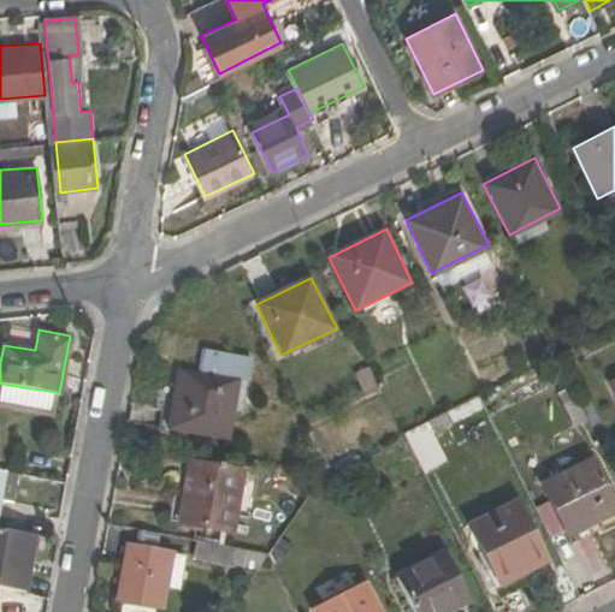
[(202,373),(179,368),(169,429),(228,441),(237,379),(249,380),(254,360),(206,349),(202,373)]
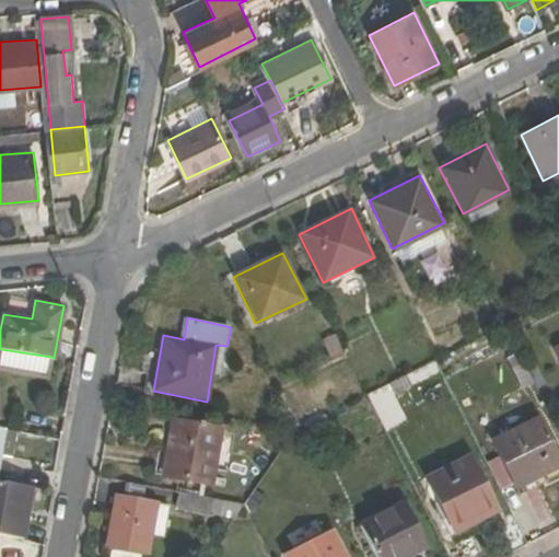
[(344,355),(334,334),(323,339),(333,360),(344,355)]
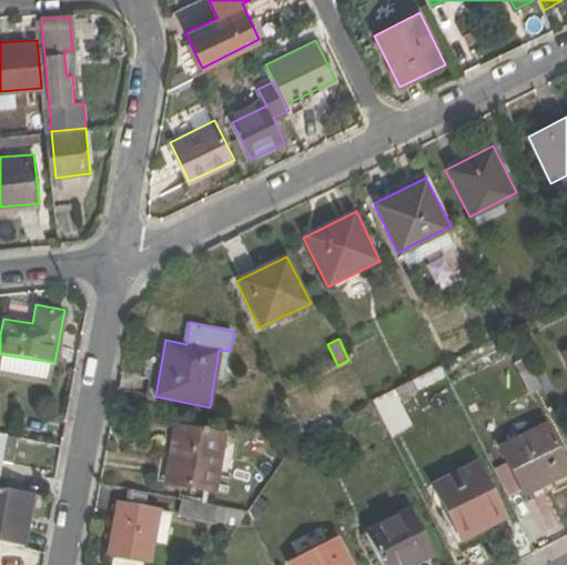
[(52,362),(1,354),(0,360),(0,371),(49,381),(52,362)]
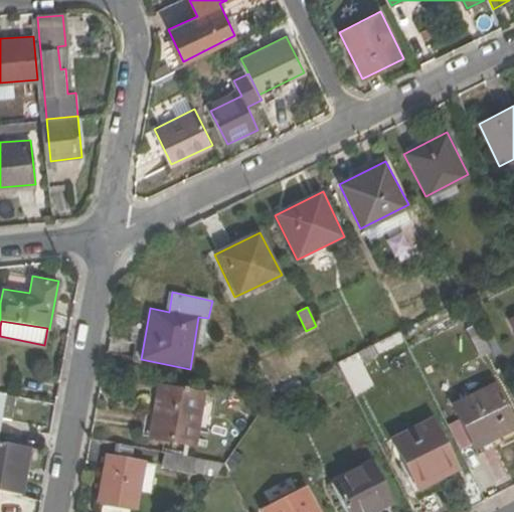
[(481,355),(493,348),(483,330),(471,337),(481,355)]
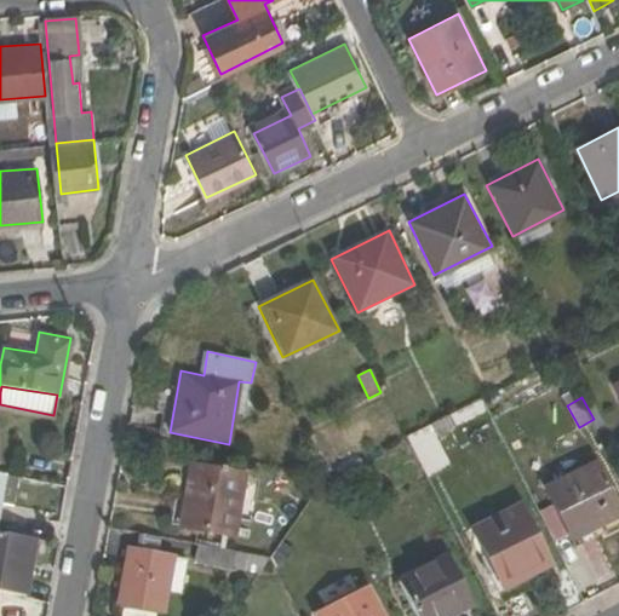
[(456,427),(450,412),(430,421),(437,436),(456,427)]
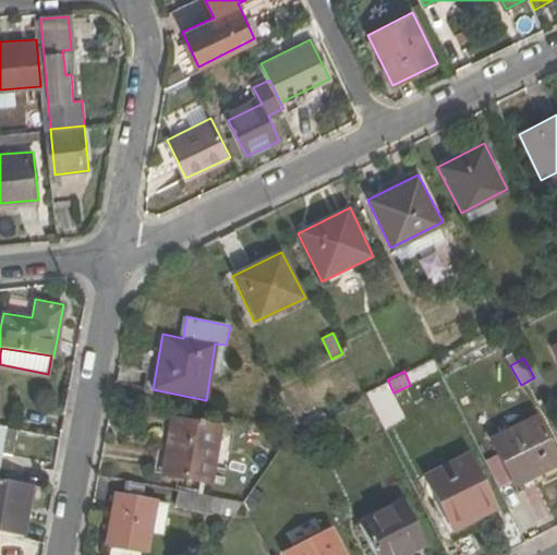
[(556,455),(537,417),(489,441),(512,487),(556,466),(556,455)]
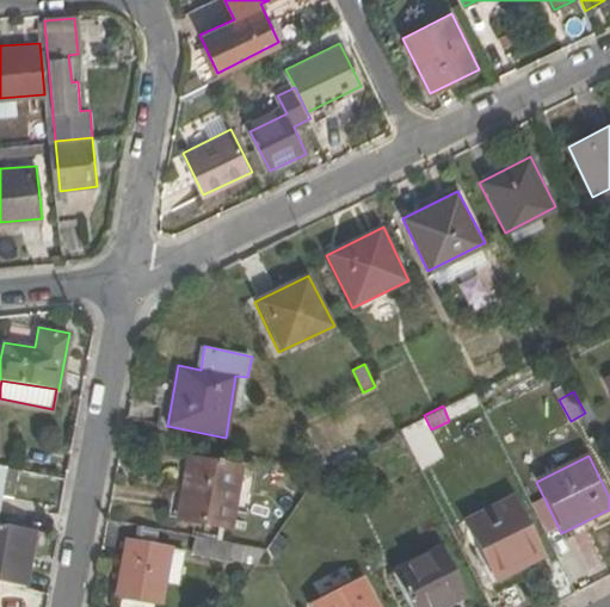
[(241,468),(189,457),(177,520),(230,530),(241,468)]
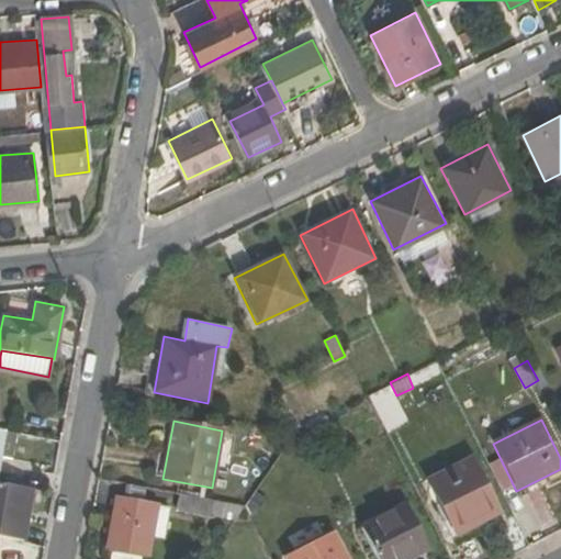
[(295,431),(301,442),(321,432),(315,421),(314,422),(295,431)]
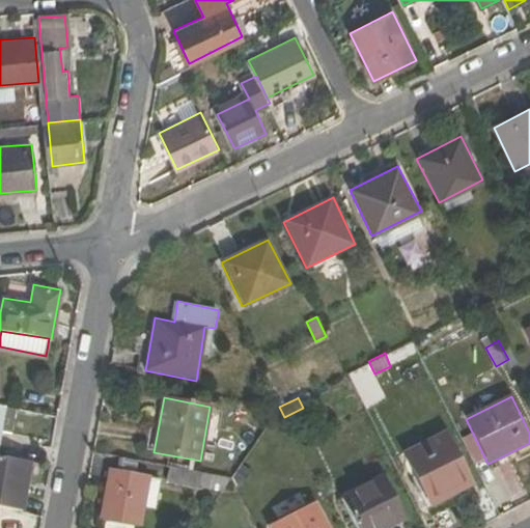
[(0,404),(0,428),(11,432),(15,408),(0,404)]
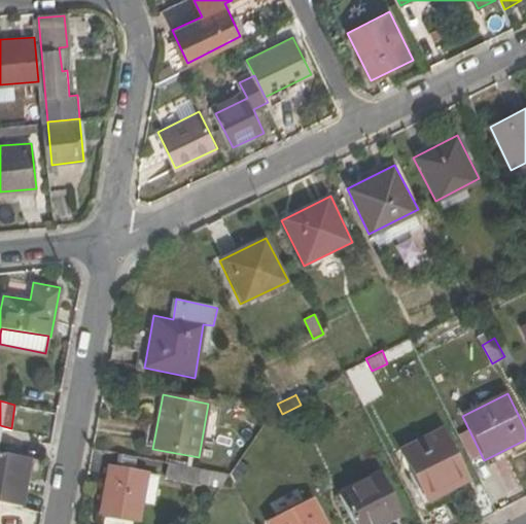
[(469,481),(444,428),(401,449),(427,502),(469,481)]
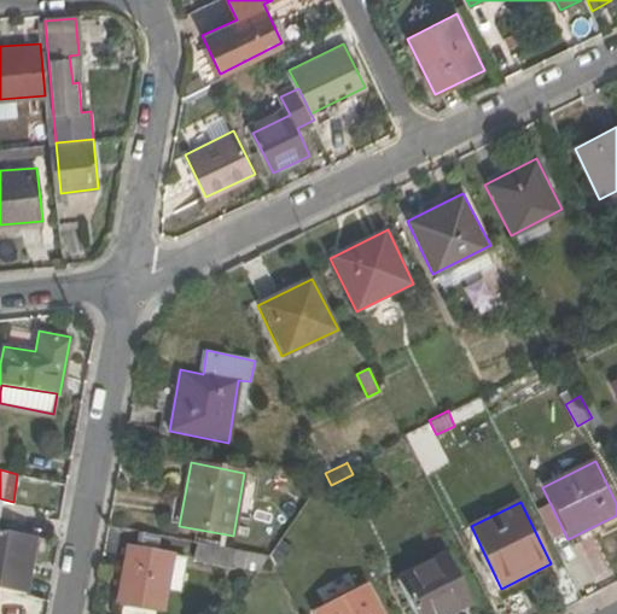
[(269,555),(272,557),(280,560),(296,534),(286,528),(271,554),(269,555)]
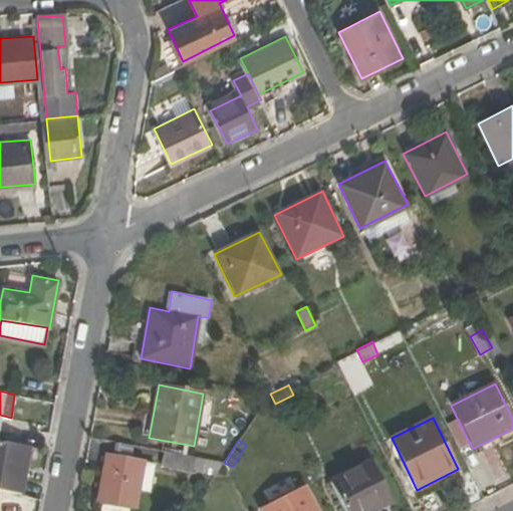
[(0,490),(21,495),(30,447),(0,441),(0,490)]
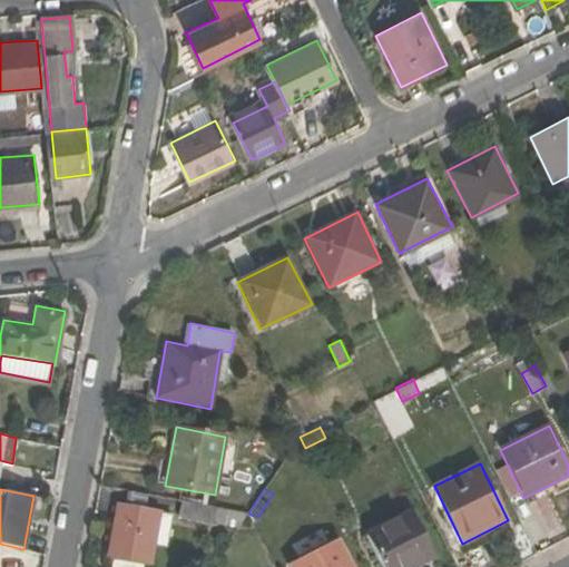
[(248,512),(183,500),(180,517),(238,528),(248,512)]
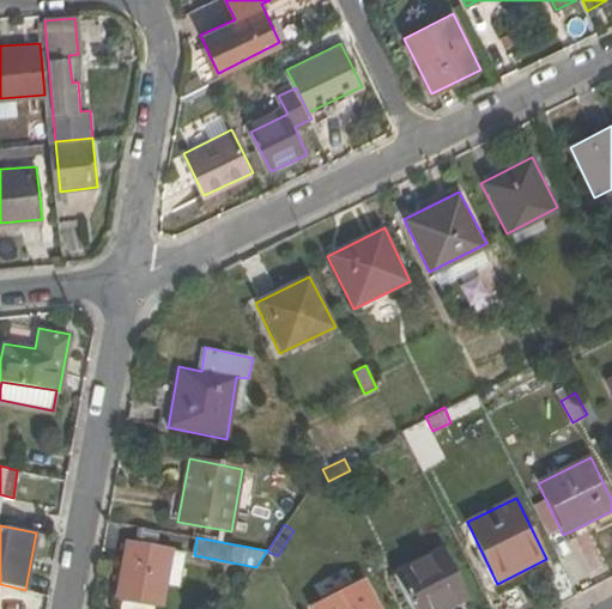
[(173,550),(127,543),(117,598),(163,607),(173,550)]
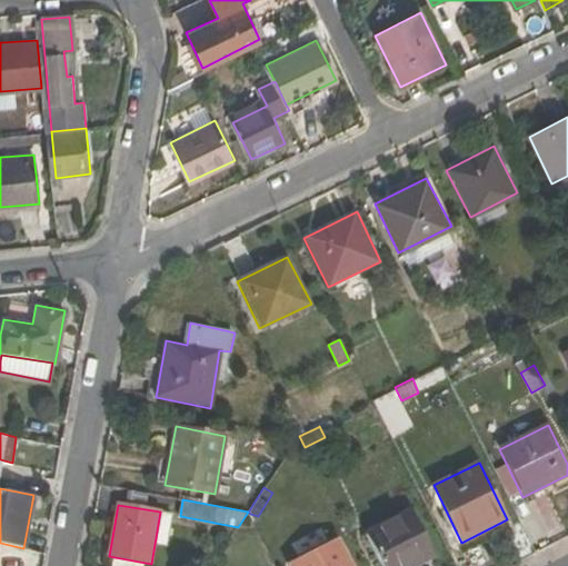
[(365,532),(382,565),(405,565),(410,563),(411,565),(414,565),(435,556),(411,508),(365,532)]
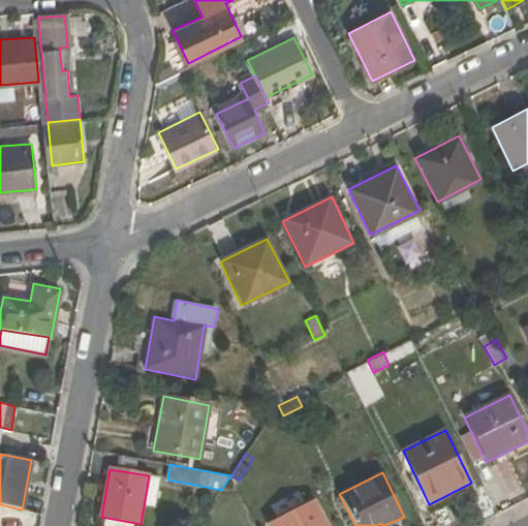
[(329,525),(315,500),(269,524),(269,525),(329,525)]
